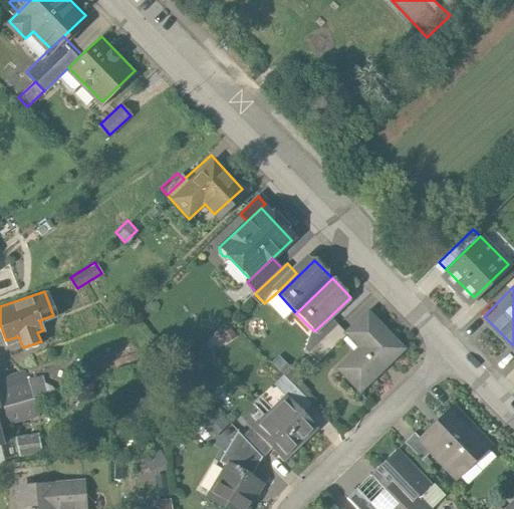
[(406,346),(371,312),(348,334),(360,345),(338,366),(361,390),(406,346)]
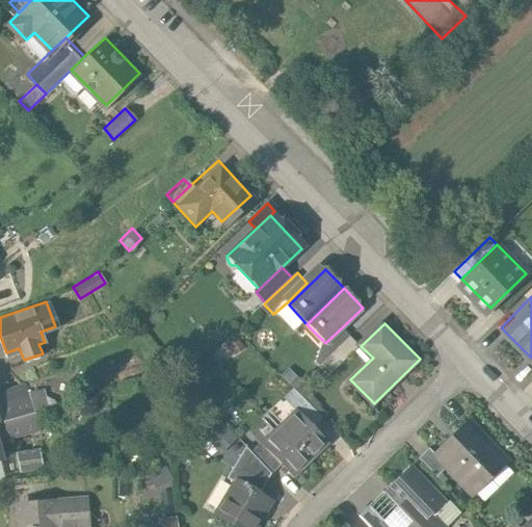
[(342,327),(319,350),(328,360),(351,338),(342,327)]
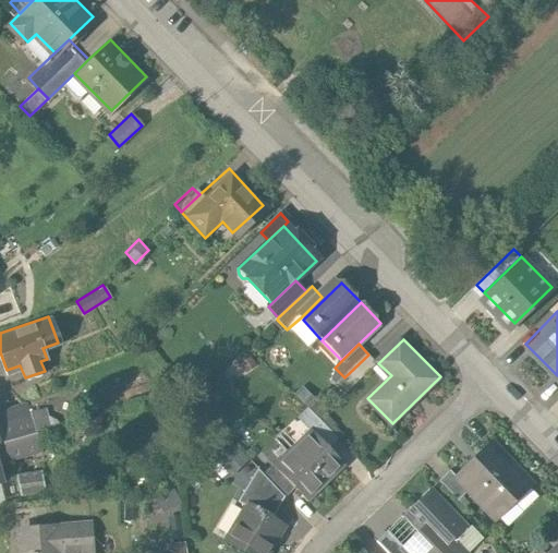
[(245,352),(235,360),(242,370),(253,362),(245,352)]
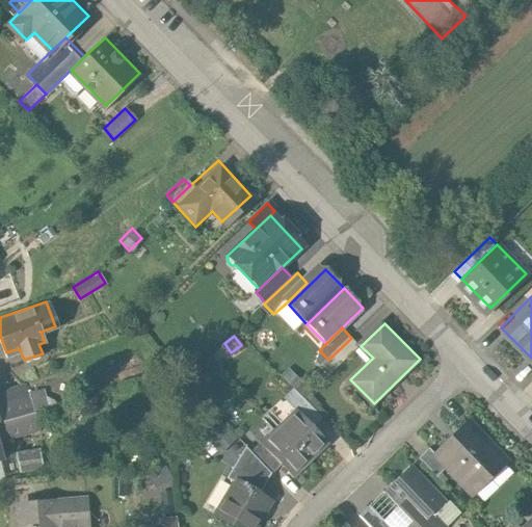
[(328,360),(327,361),(336,370),(361,346),(351,338),(328,360)]
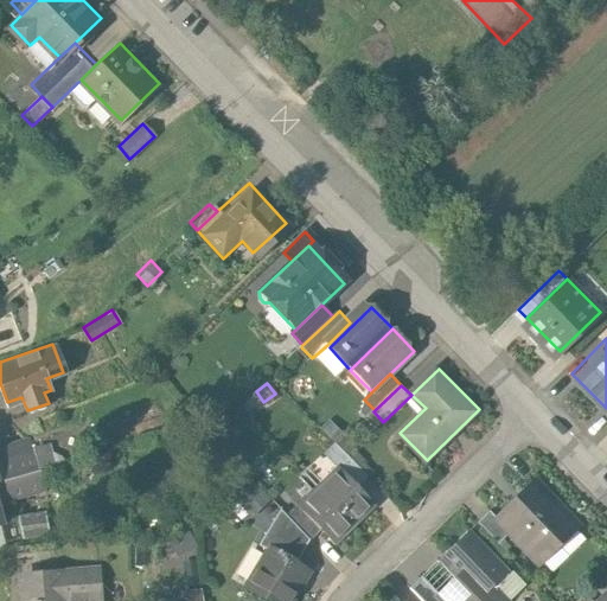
[(0,459),(0,467),(2,474),(37,465),(26,434),(0,443),(0,453),(2,459),(0,459)]
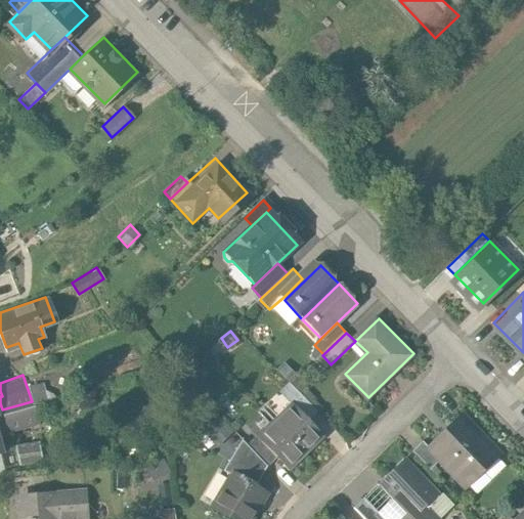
[(37,421),(32,401),(2,409),(7,429),(37,421)]
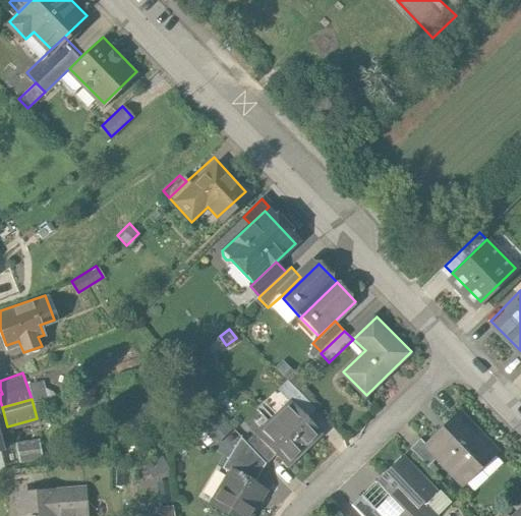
[(2,407),(0,407),(0,449),(6,448),(2,433),(8,432),(7,426),(2,407)]
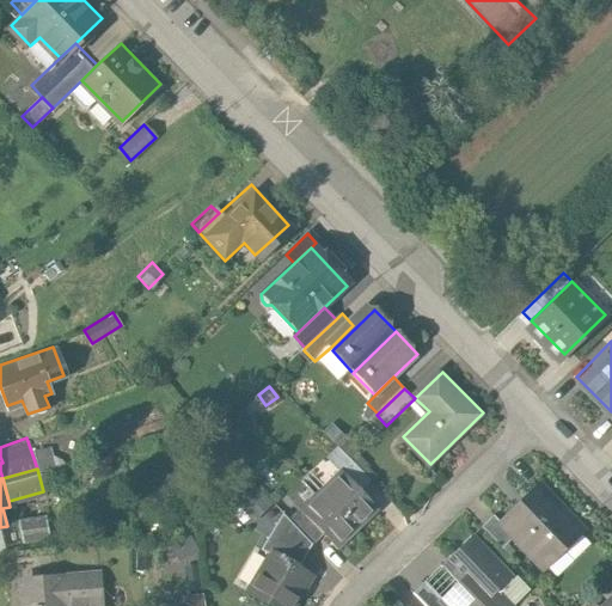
[(375,508),(348,478),(330,494),(357,525),(375,508)]
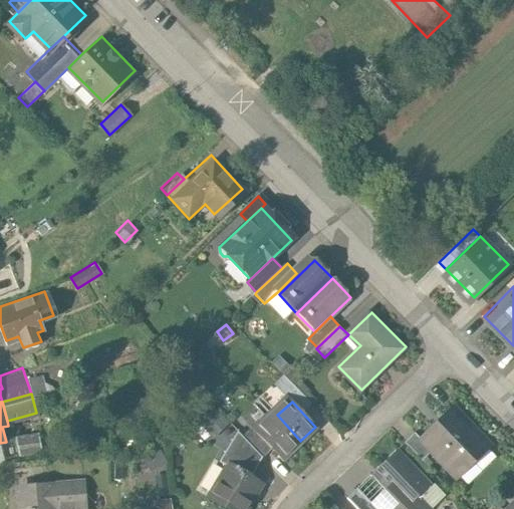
[(489,439),(459,410),(444,425),(442,423),(427,438),(435,447),(458,470),(489,439)]
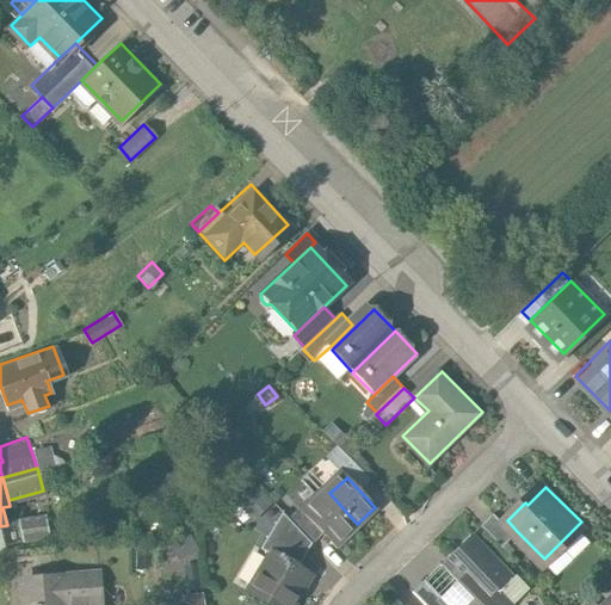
[(357,524),(329,493),(312,510),(328,529),(339,539),(357,524)]
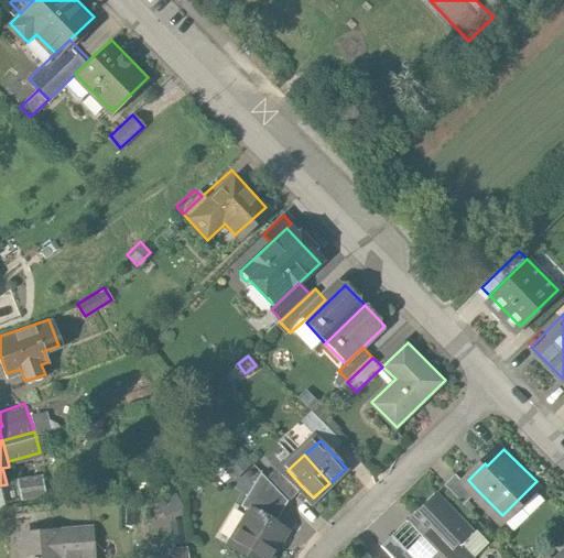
[(290,501),(303,488),(288,470),(281,465),(268,478),(290,501)]
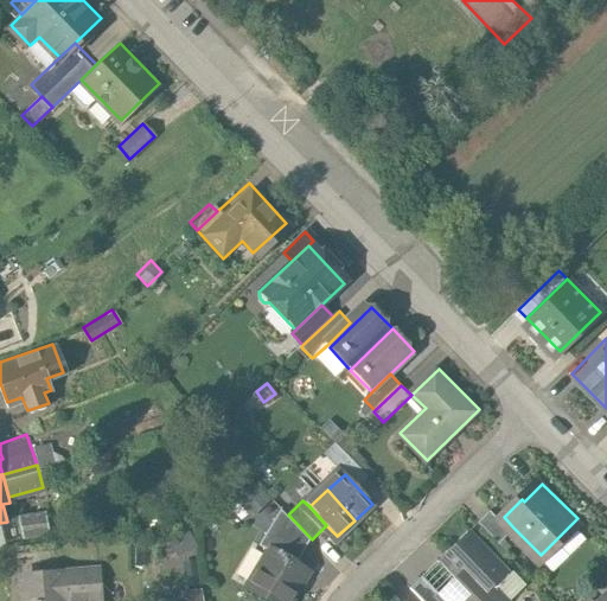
[(502,539),(513,528),(504,517),(494,507),(481,519),(502,539)]
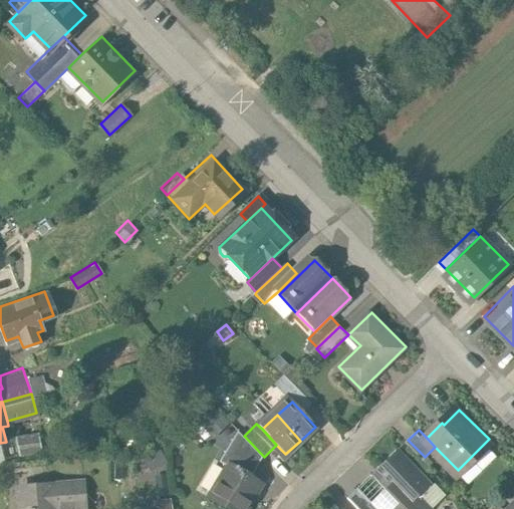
[(254,472),(264,457),(244,436),(240,432),(225,455),(254,472)]
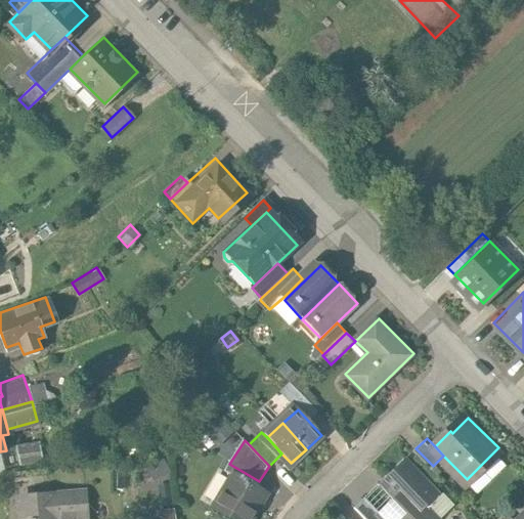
[(41,441),(19,444),(22,460),(43,457),(41,441)]
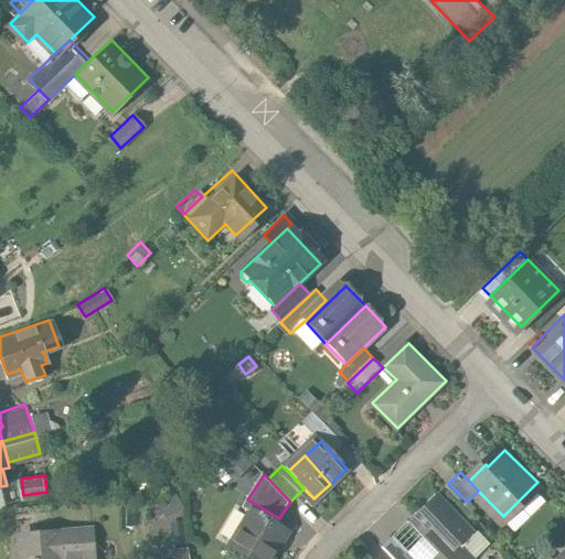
[(173,491),(156,501),(164,516),(182,506),(173,491)]
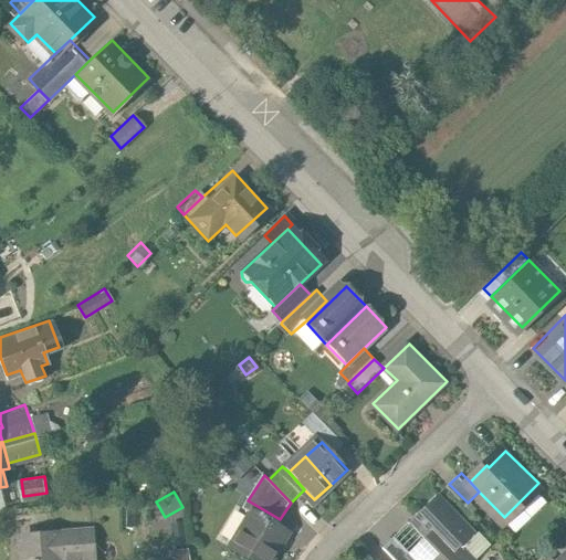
[(468,559),(484,545),(436,495),(397,534),(422,559),(468,559)]
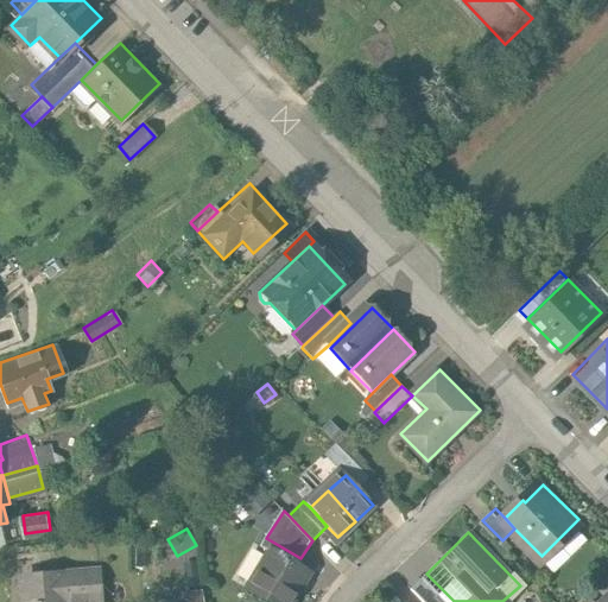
[(266,538),(264,536),(238,581),(274,601),(290,601),(312,564),(301,558),(266,538)]
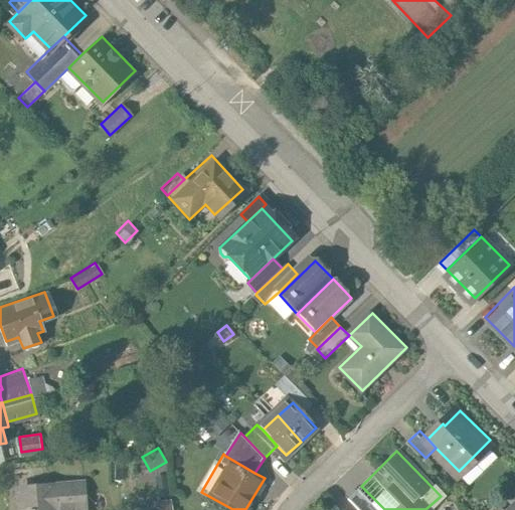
[(163,474),(153,476),(156,495),(167,493),(163,474)]
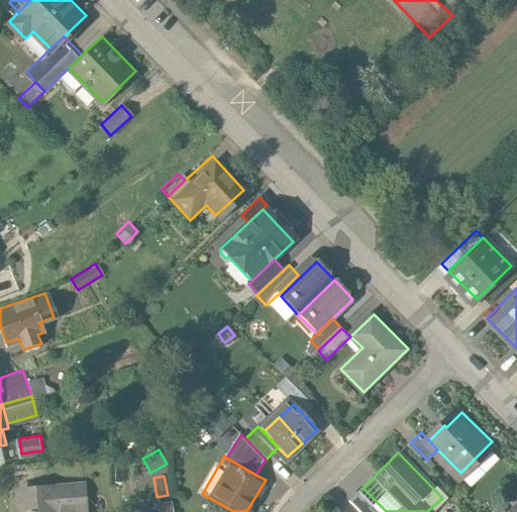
[(84,511),(82,480),(13,486),(15,511),(84,511)]
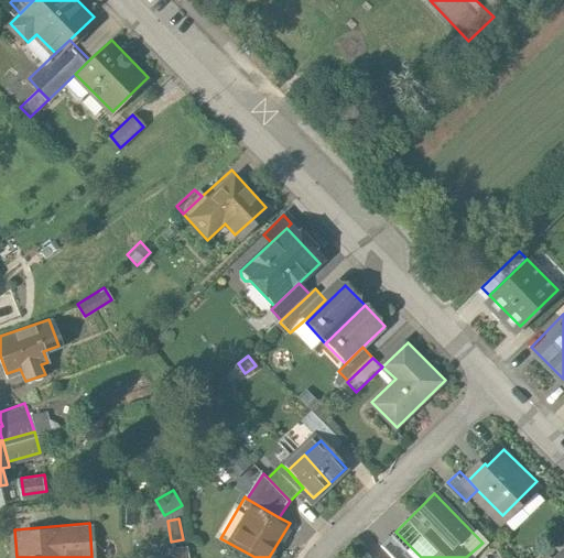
[(169,554),(134,557),(185,557),(184,546),(169,548),(169,554)]
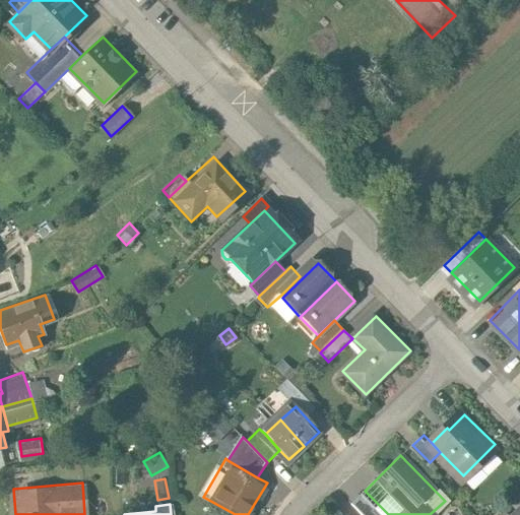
[(510,514),(500,505),(491,514),(510,514)]
